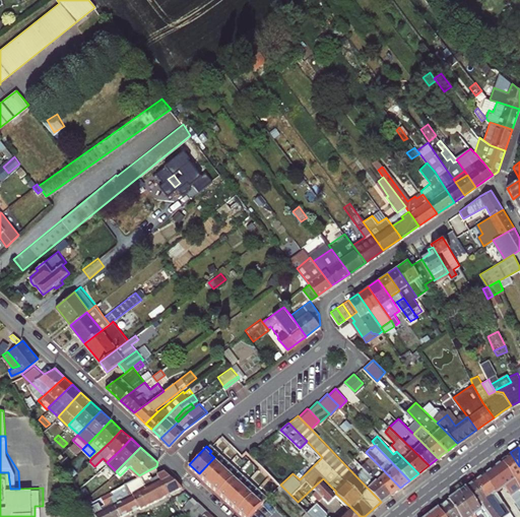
[(246,449),(242,454),(247,459),(252,455),(246,449)]
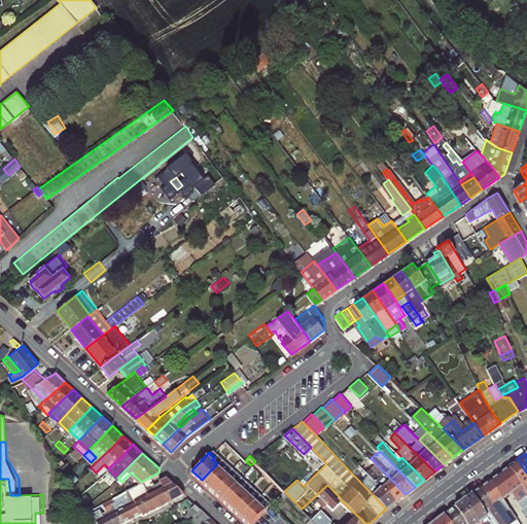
[(358,463),(369,473),(395,501),(406,494),(375,462),(371,466),(367,463),(363,458),(358,463)]
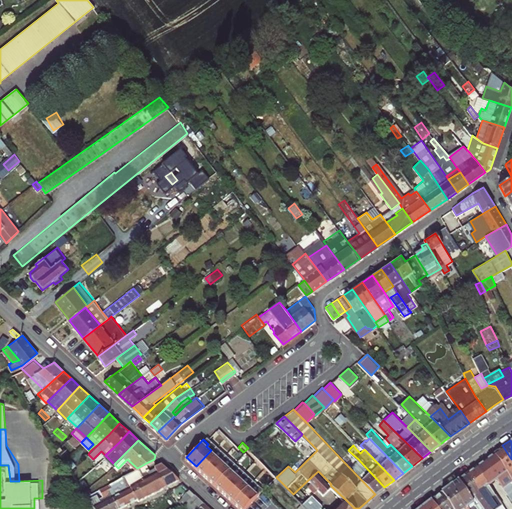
[(511,459),(502,445),(493,452),(511,478),(511,459)]
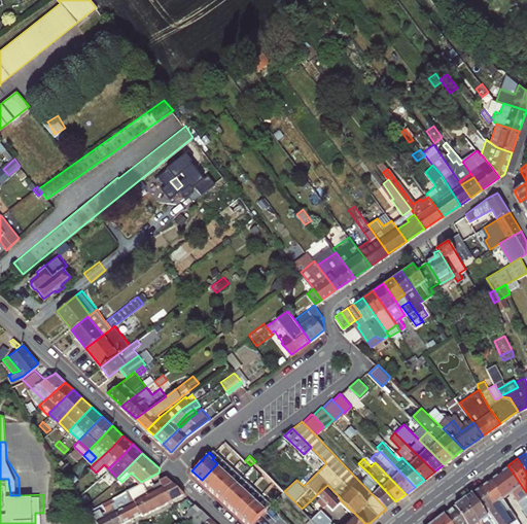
[(264,470),(260,467),(255,461),(250,465),(256,472),(259,475),(264,470)]
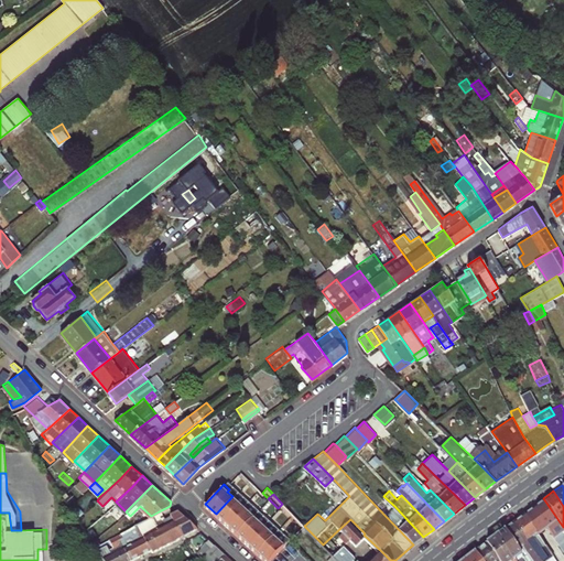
[(216,514),(226,524),(245,504),(239,498),(237,500),(232,496),(216,514)]
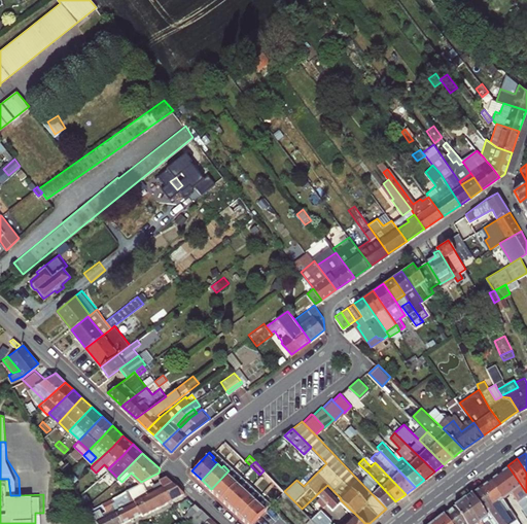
[(526,492),(507,465),(499,472),(490,479),(510,507),(518,500),(518,499),(521,497),(526,505),(526,492)]
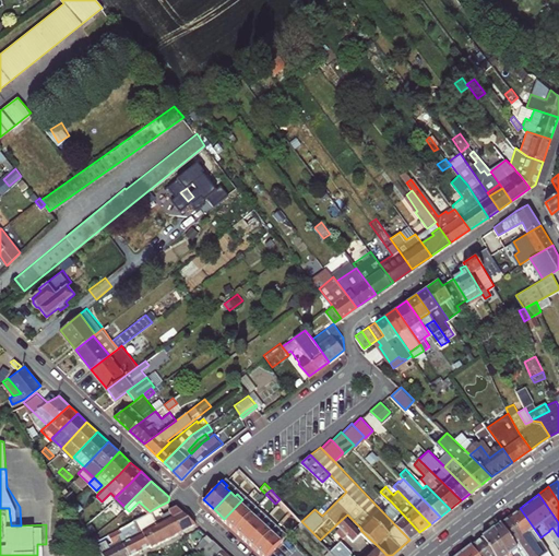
[(234,528),(250,510),(247,507),(248,505),(242,499),(224,519),(234,528)]
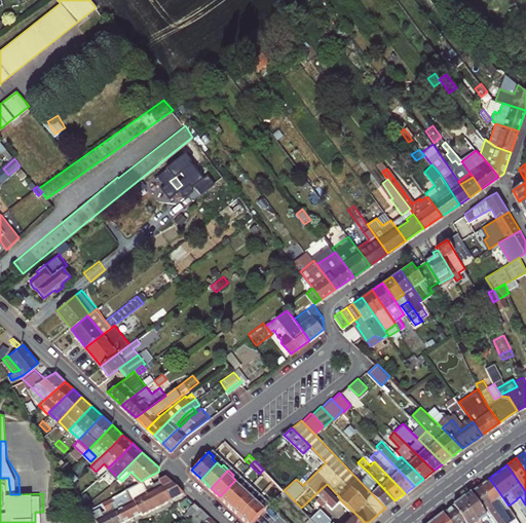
[(259,474),(262,477),(268,483),(272,479),(266,472),(263,470),(259,474)]
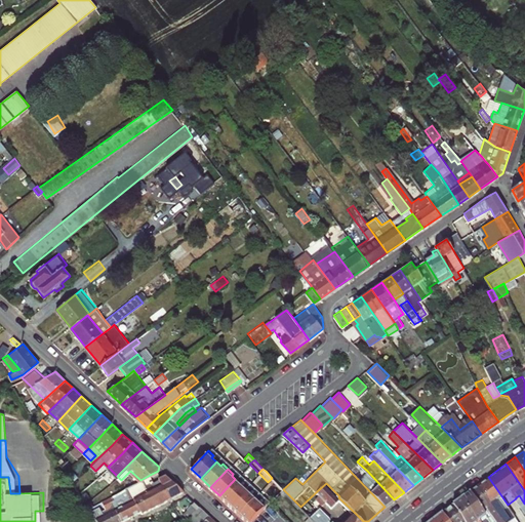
[(394,499),(367,471),(363,475),(357,469),(353,474),(385,507),(394,499)]
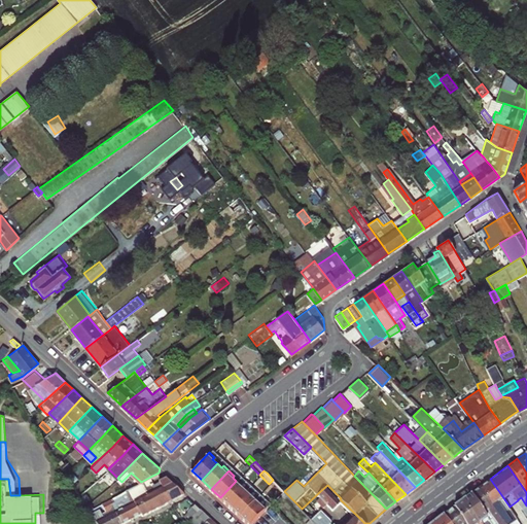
[(170,499),(183,492),(166,476),(157,480),(159,481),(170,499)]
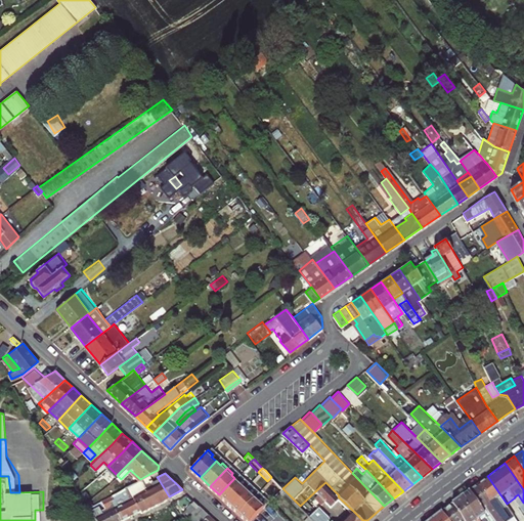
[(169,496),(158,478),(156,479),(159,485),(155,487),(151,481),(153,481),(149,474),(140,479),(127,485),(133,497),(132,497),(139,509),(169,496)]
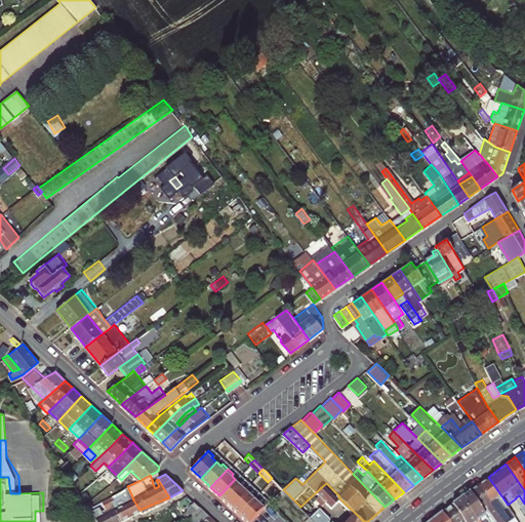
[(506,521),(515,516),(508,505),(488,477),(479,484),(506,521)]
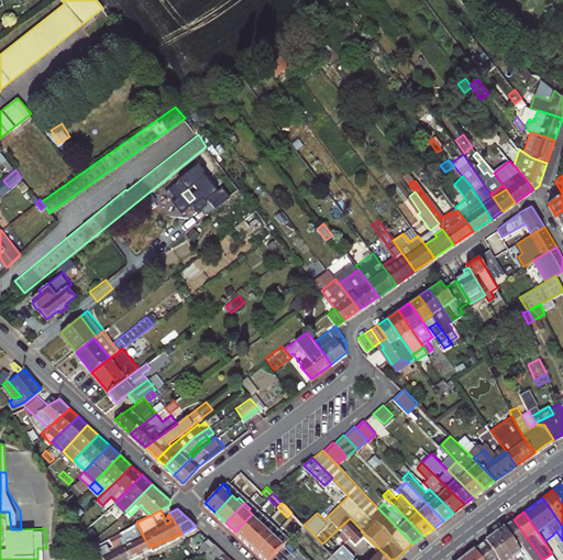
[(287,517),(291,522),(298,528),(302,524),(291,513),(287,517)]
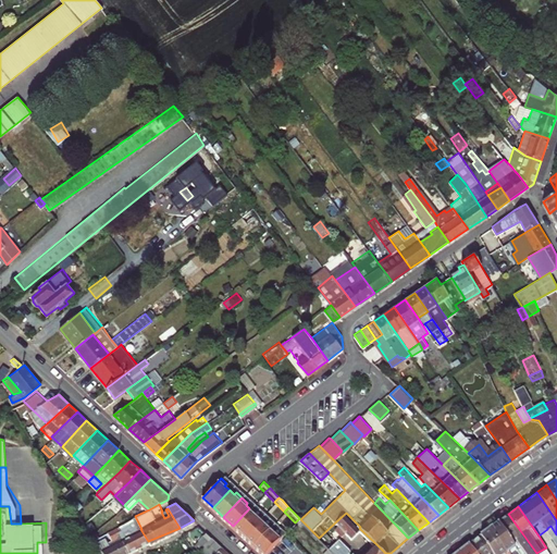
[(244,536),(262,516),(257,511),(254,513),(249,508),(233,526),(244,536)]
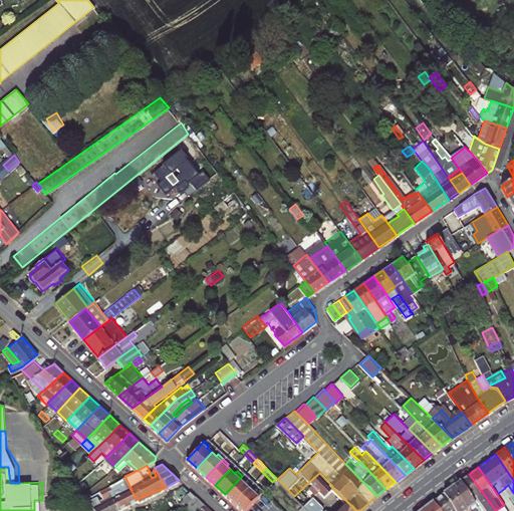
[(319,473),(310,481),(307,484),(315,492),(319,490),(325,496),(332,488),(331,487),(332,486),(319,473)]
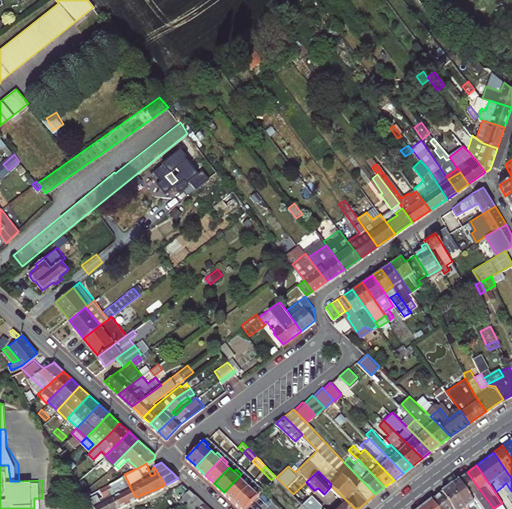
[(493,508),(467,472),(459,478),(480,508),(493,508)]
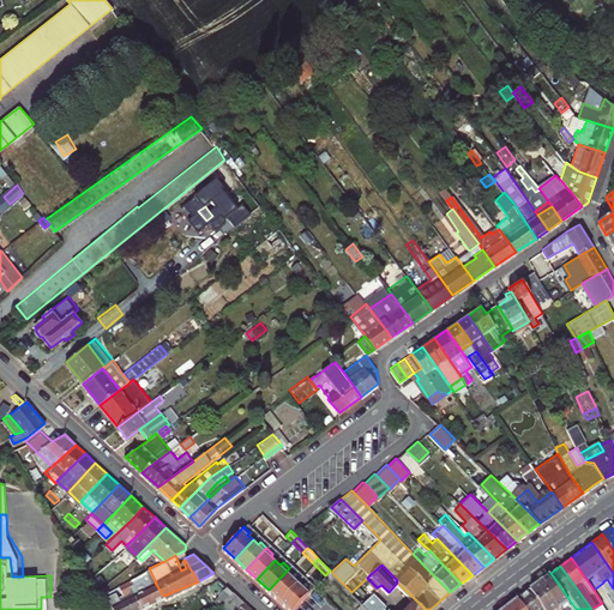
[(144,607),(163,596),(155,583),(156,583),(149,568),(130,578),(134,586),(137,592),(144,607)]
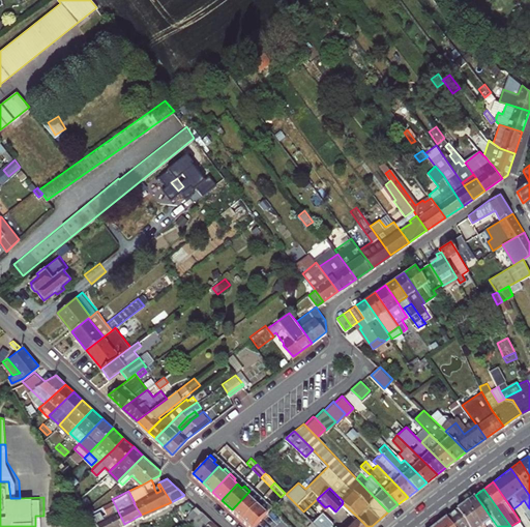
[(241,518),(257,501),(253,498),(255,495),(249,491),(232,509),(241,518)]
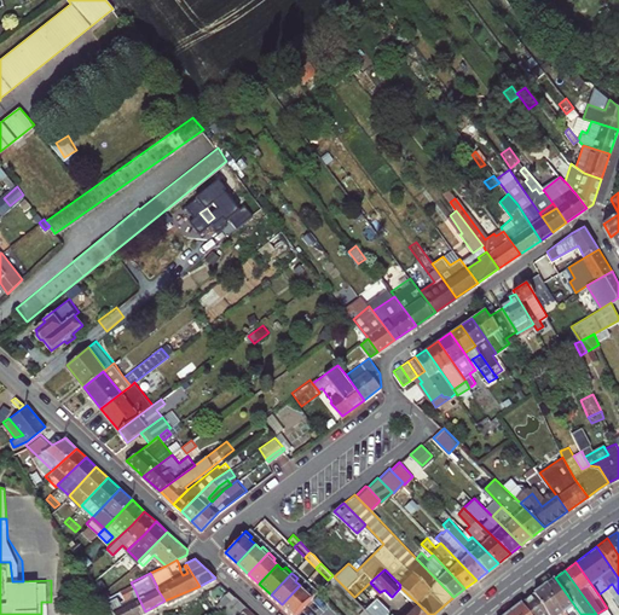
[(580,614),(555,578),(544,585),(563,614),(580,614)]
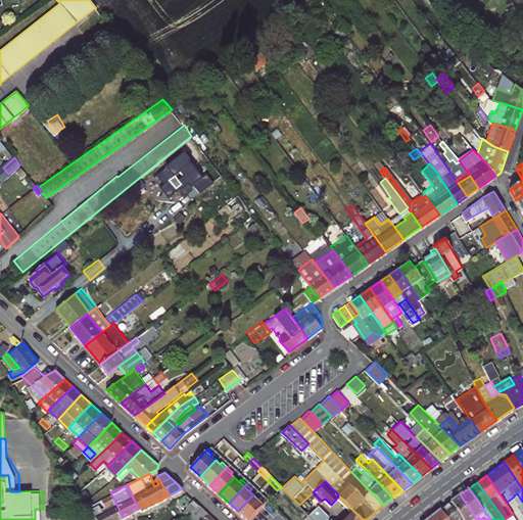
[(110,492),(101,498),(105,505),(114,500),(110,492)]
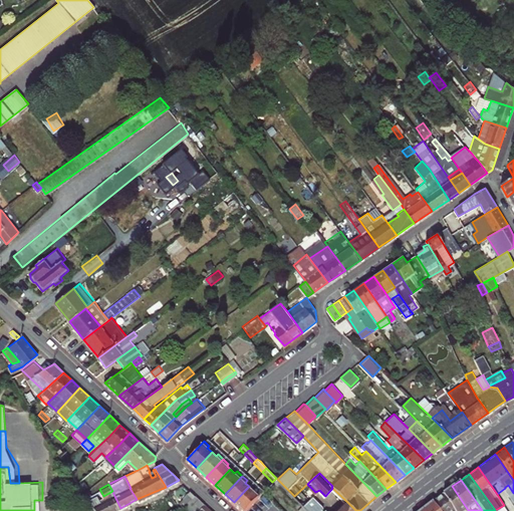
[(513,493),(508,485),(505,487),(505,488),(513,501),(513,493)]
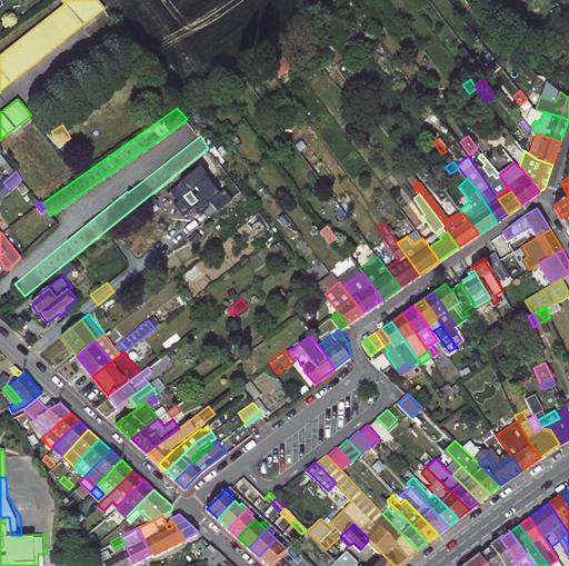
[(269,565),(289,546),(283,540),(280,543),(276,538),(259,556),(269,565)]
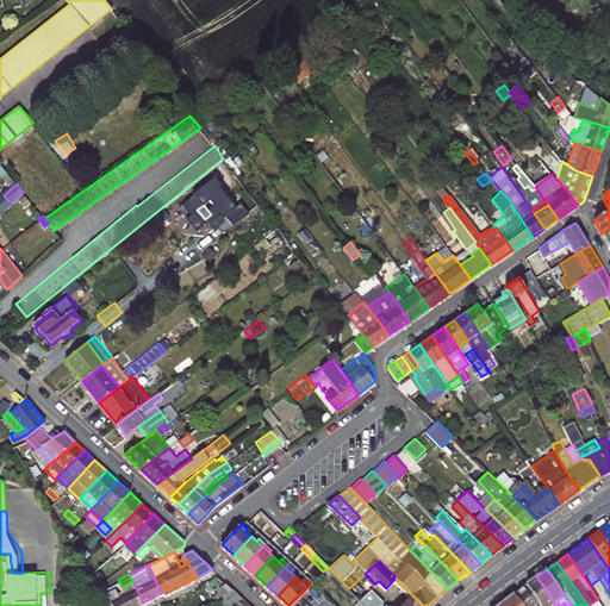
[(555,605),(536,576),(527,585),(541,605),(555,605)]
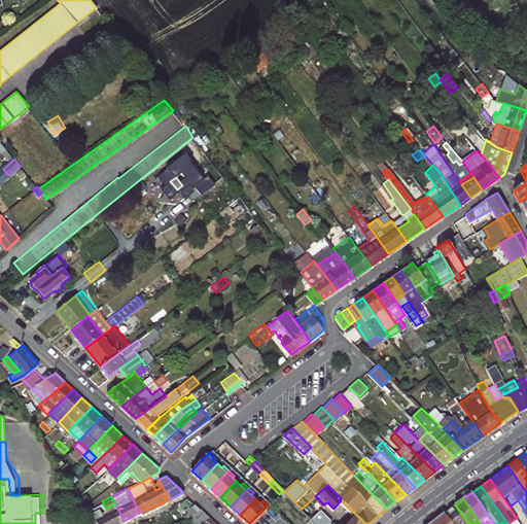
[(189,518),(198,510),(192,504),(183,515),(187,519),(189,518)]
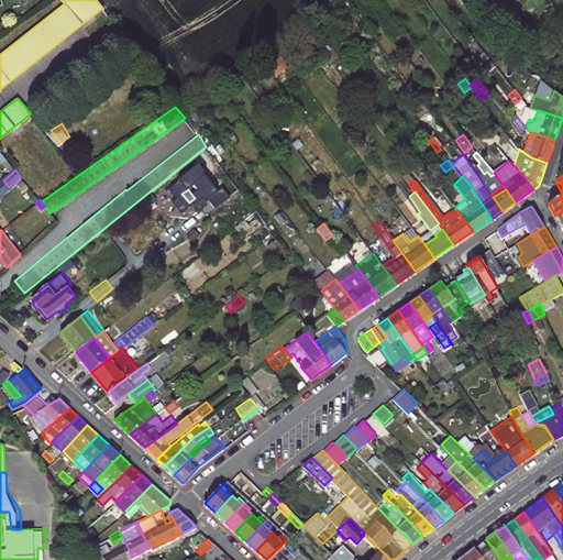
[(499,559),(486,540),(474,548),(483,559),(499,559)]
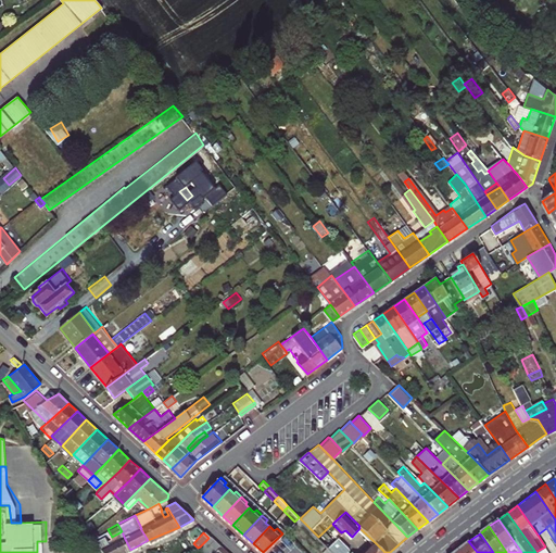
[(123,552),(130,550),(124,537),(110,543),(106,535),(96,540),(103,552),(123,552)]
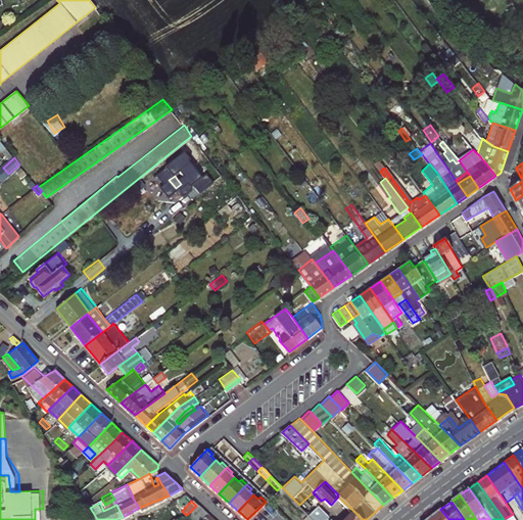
[(196,506),(188,514),(192,518),(203,508),(198,503),(196,506)]
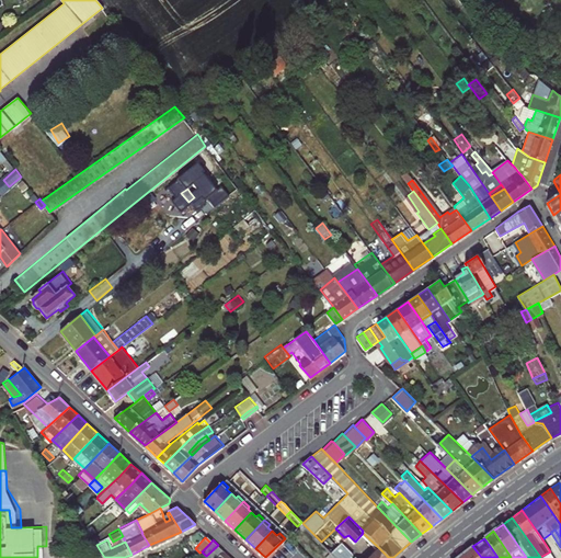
[(342,541),(331,551),(335,556),(336,557),(388,557),(379,548),(370,557),(367,554),(365,557),(361,557),(357,555),(355,557),(353,555),(354,553),(342,541)]
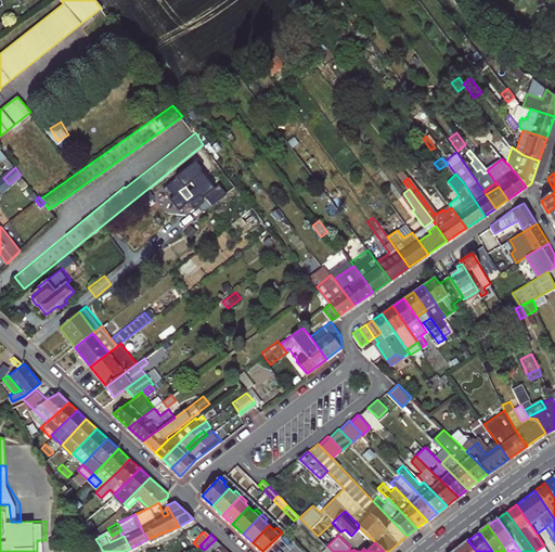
[(216,539),(204,550),(206,551),(211,551),(221,543),(216,539)]
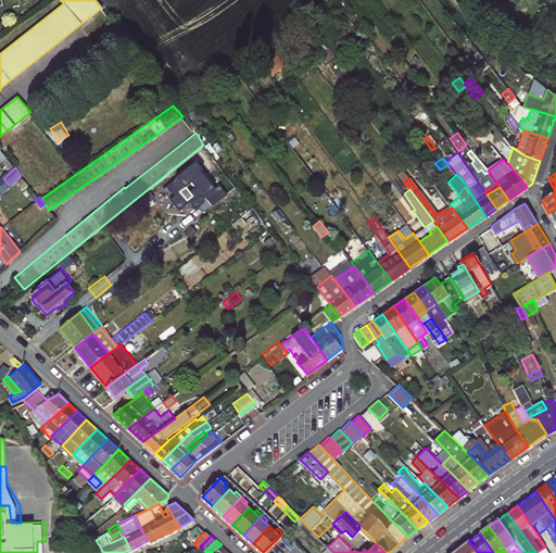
[(46,552),(46,541),(37,541),(37,552),(46,552)]
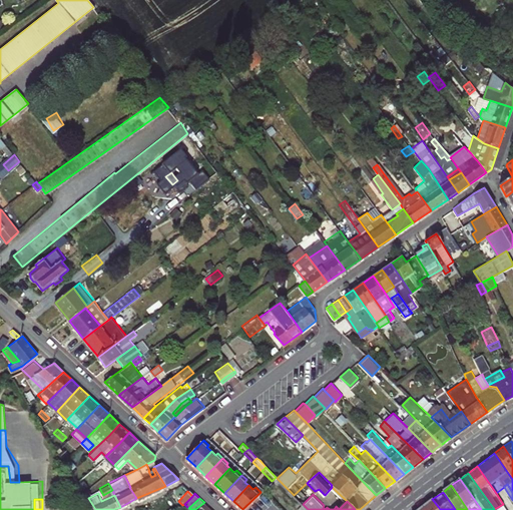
[(440,509),(432,499),(418,509),(440,509)]
